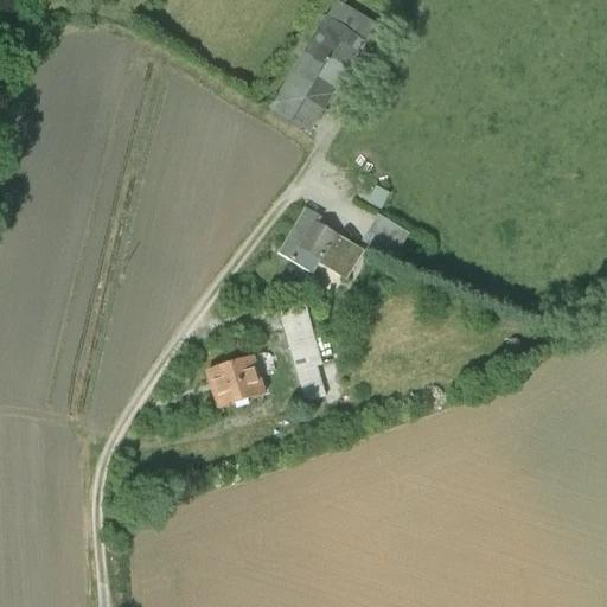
[(383,27),(339,0),(333,0),(267,107),(308,133),(336,90),(356,103),(369,83),(346,68),(362,44),(370,49),(383,27)]
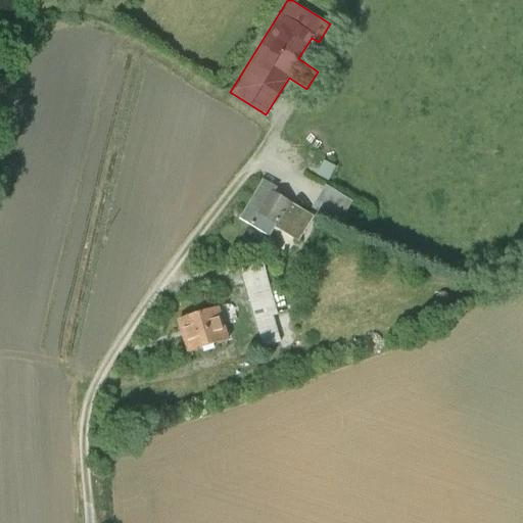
[(276,188),(263,180),(239,218),(269,236),(277,224),(299,238),(313,217),(274,191),(276,188)]
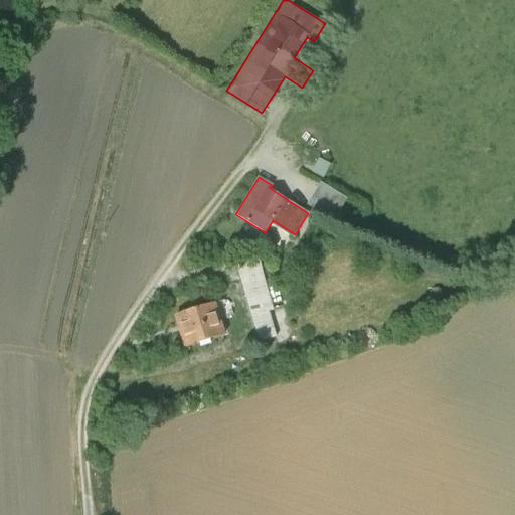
[(316,182),(306,204),(335,217),(345,195),(316,182)]
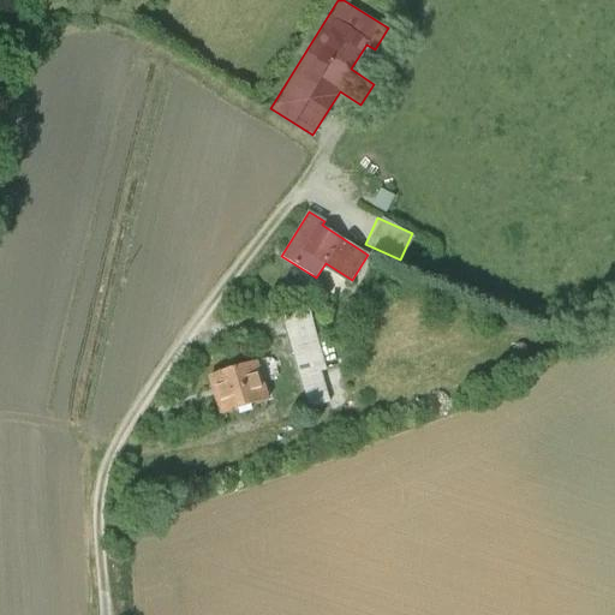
[(309,310),(282,317),(308,407),(328,401),(320,372),(326,370),(309,310)]
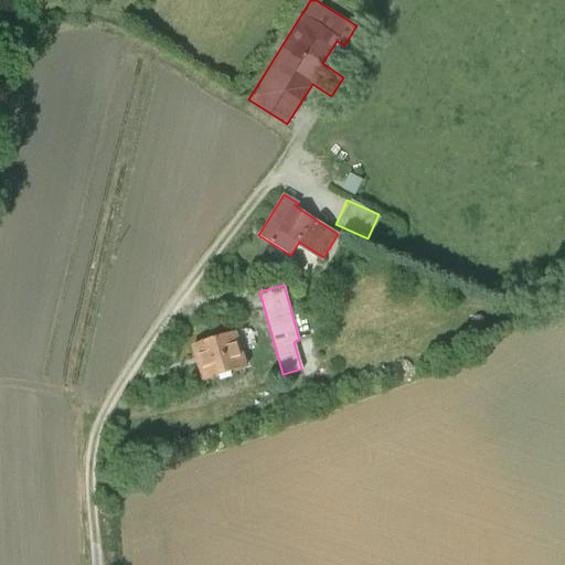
[(249,329),(190,345),(200,382),(245,369),(240,349),(254,344),(249,329)]
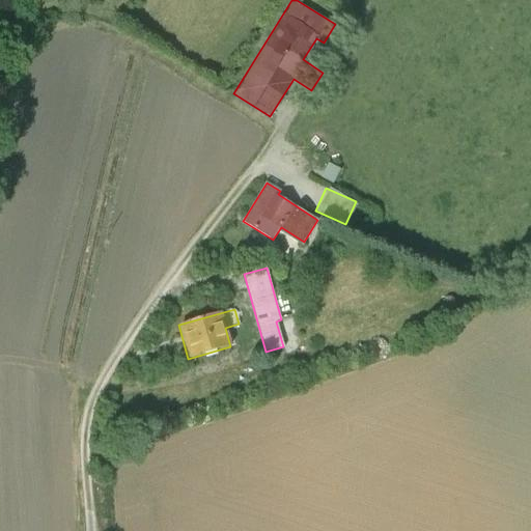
All buildings are outlined.
